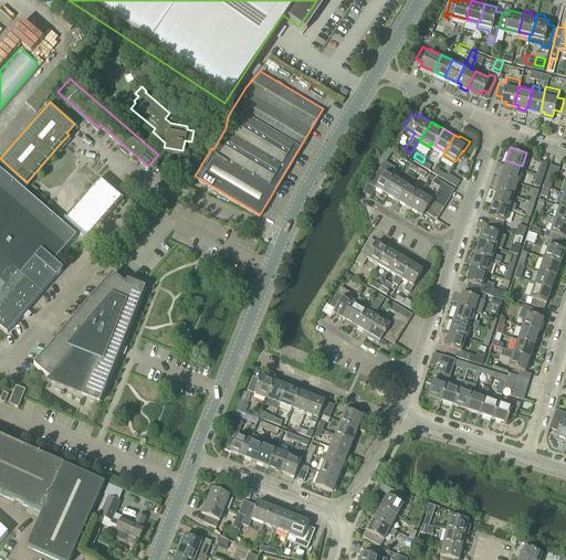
[(384,158),(370,181),(388,191),(398,176),(390,171),(395,164),(384,158)]
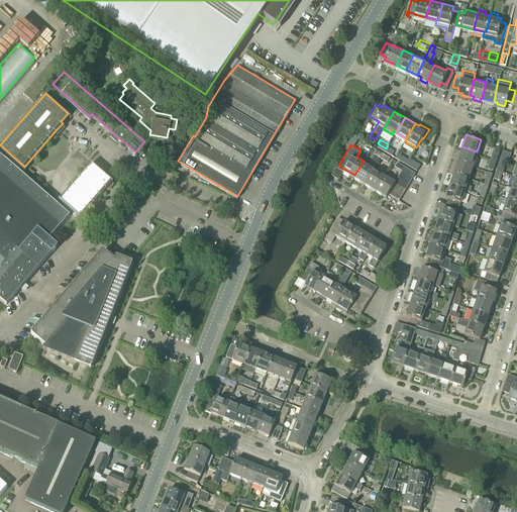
[(490,157),(496,158),(500,146),(494,144),(490,157)]
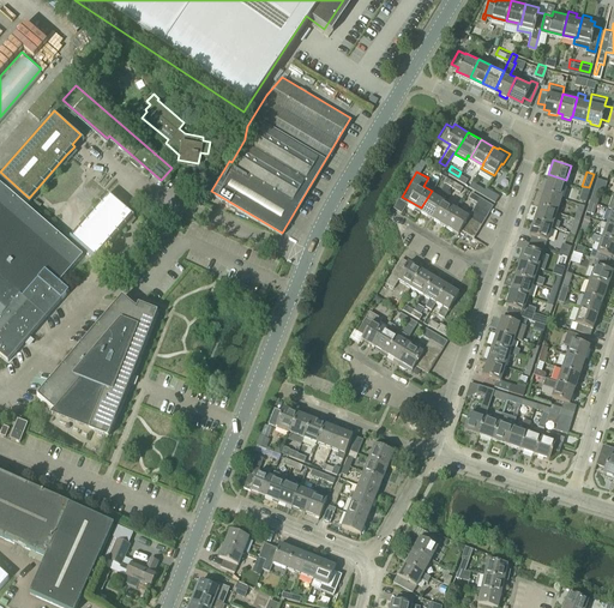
[(453,185),(456,180),(446,174),(444,179),(453,185)]
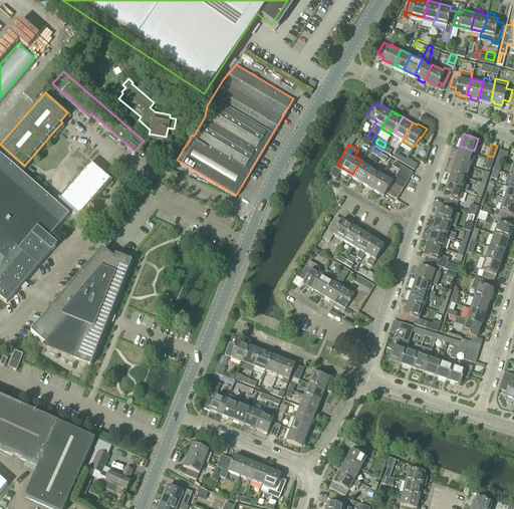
[(459,146),(455,158),(470,163),(474,151),(459,146)]
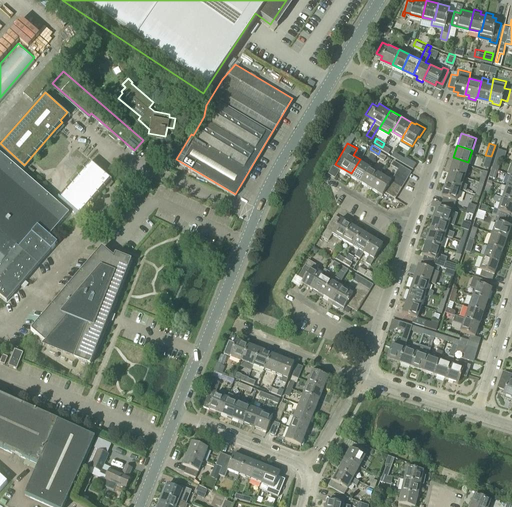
[(391,153),(412,166),(416,160),(405,154),(404,155),(393,149),(391,153)]
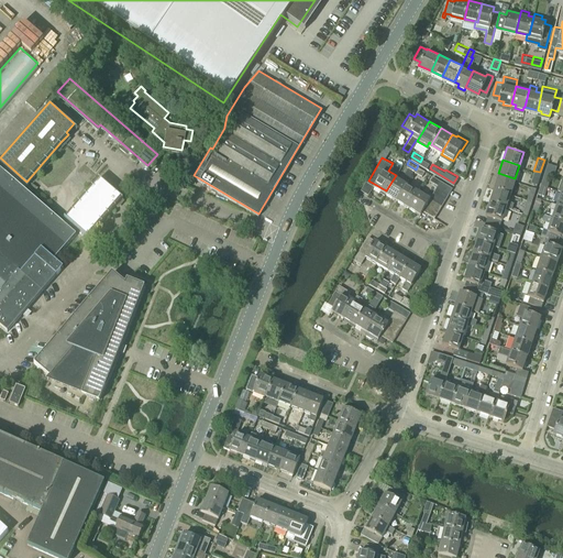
[(0,303),(0,321),(7,328),(62,264),(53,256),(75,230),(0,165),(0,303)]
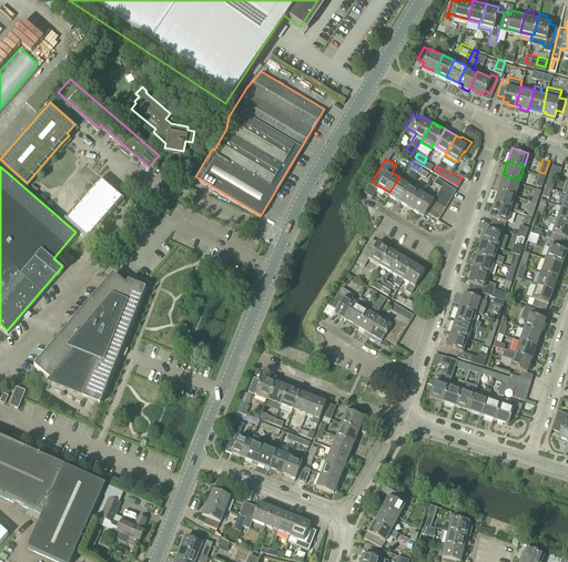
[(545,183),(551,185),(556,172),(549,170),(545,183)]
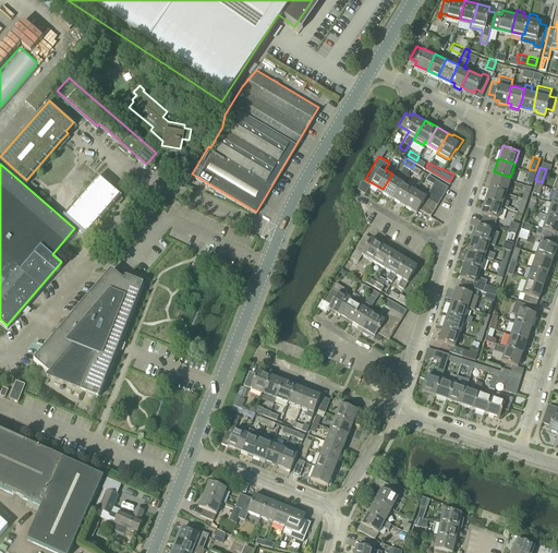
[(535,170),(529,169),(525,178),(532,180),(535,170)]
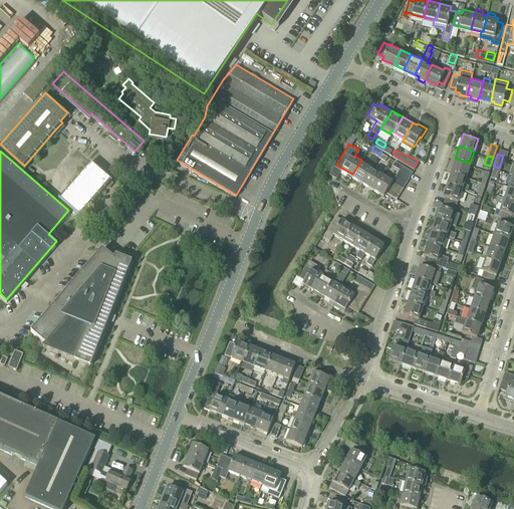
[(49,170),(57,178),(69,166),(60,158),(49,170)]
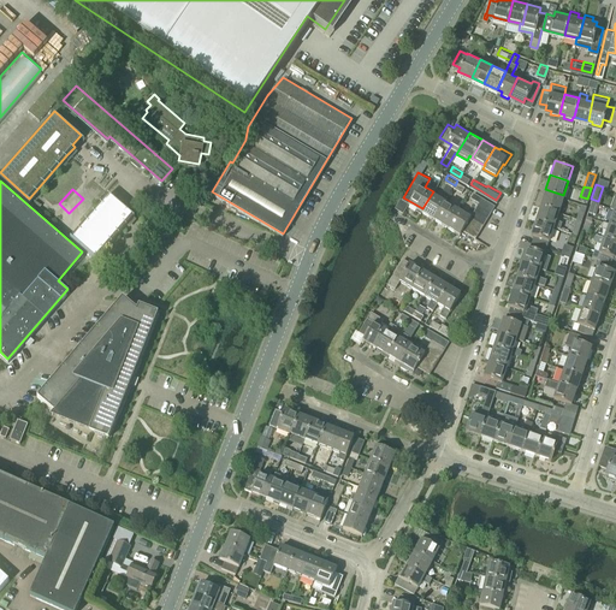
[(545,189),(540,203),(558,209),(563,195),(545,189)]
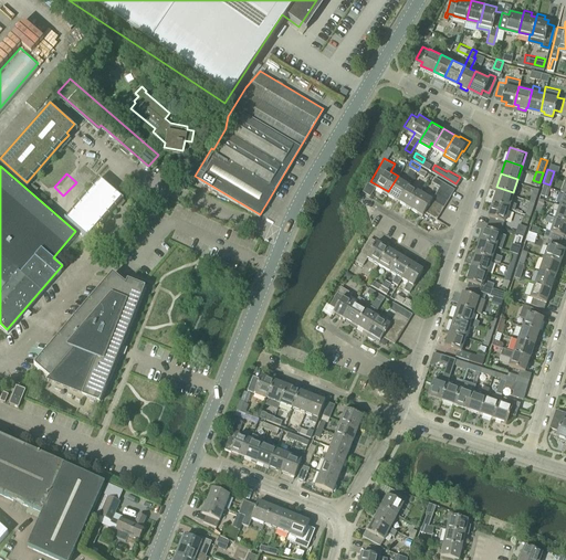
[(117,197),(121,193),(98,175),(64,215),(87,235),(119,199),(117,197)]
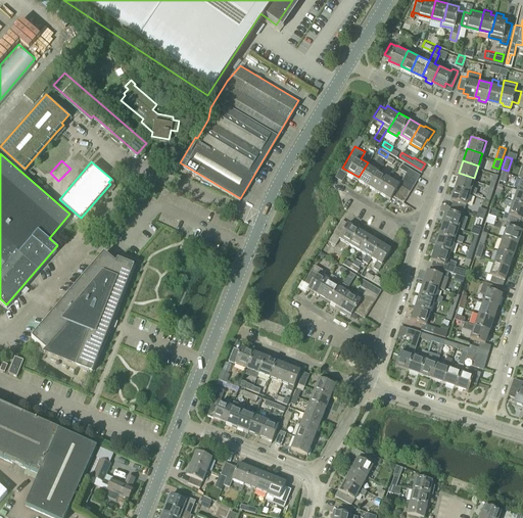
[(389,161),(386,171),(395,174),(398,165),(389,161)]
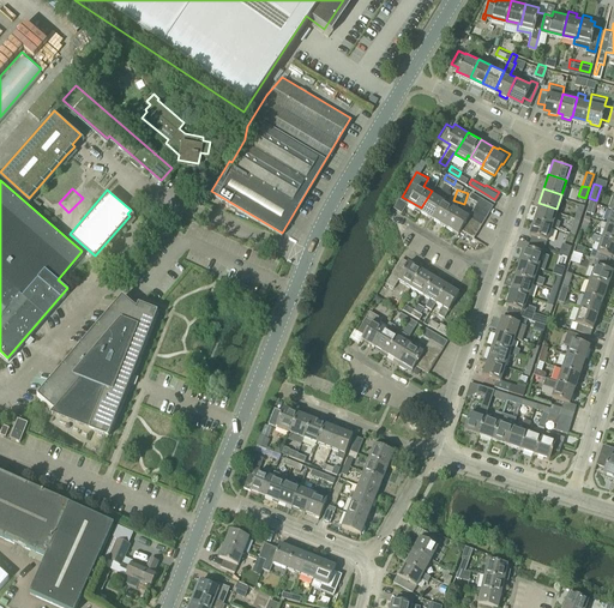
[(479,199),(479,202),(491,209),(495,203),(474,190),(470,194),(479,199)]
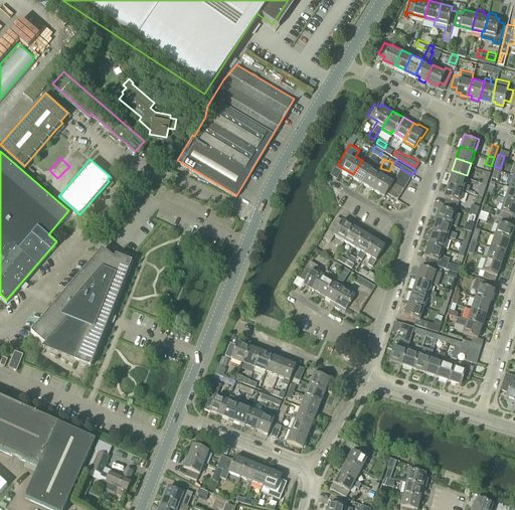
[(353,174),(364,181),(373,166),(362,160),(353,174)]
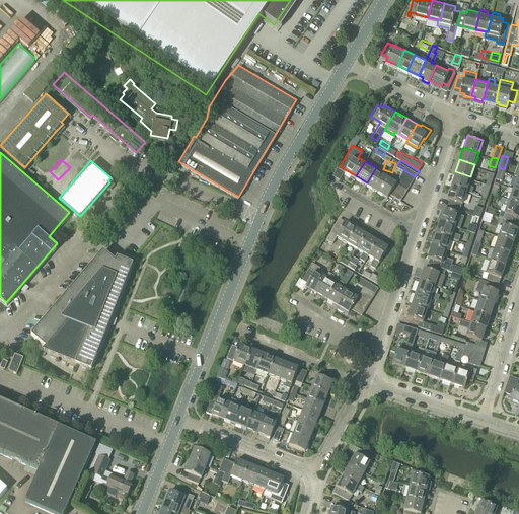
[(367,182),(377,189),(386,174),(376,167),(367,182)]
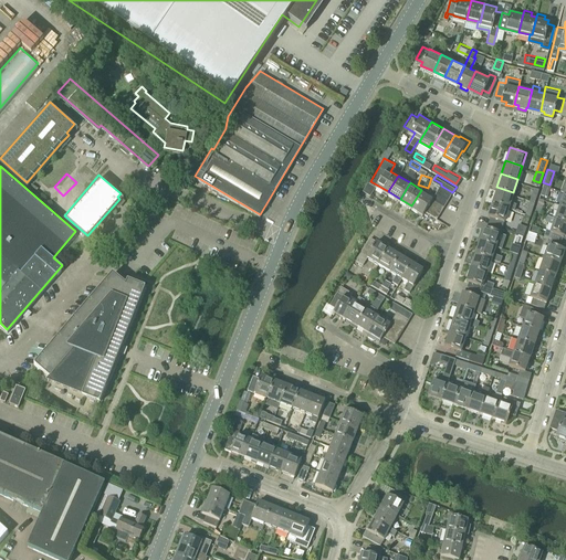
[(549,185),(543,182),(541,191),(546,193),(549,185)]
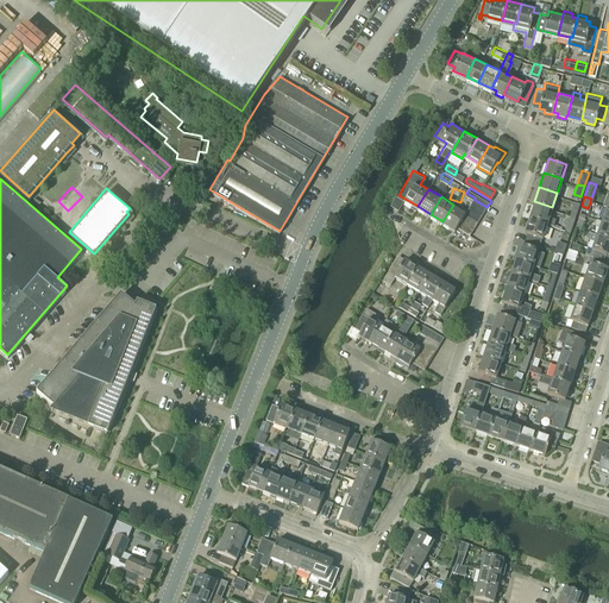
[(570,213),(575,214),(579,200),(575,199),(570,213)]
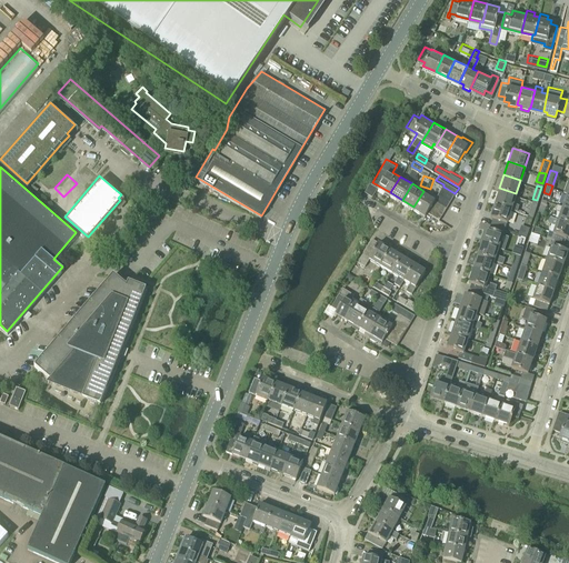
[(443,187),(439,192),(451,200),(455,193),(443,187)]
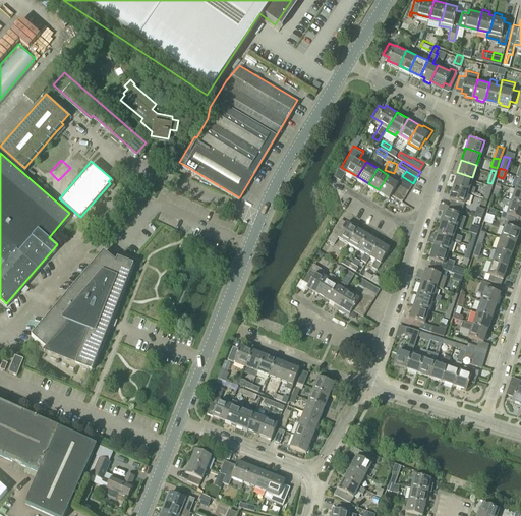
[(457,172),(453,184),(468,189),(473,190),(475,185),(470,183),(472,177),(457,172)]
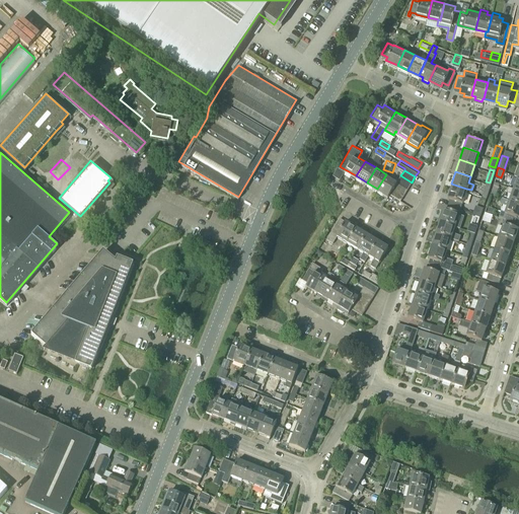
[(390,192),(394,187),(397,180),(386,174),(377,189),(388,196),(390,192)]
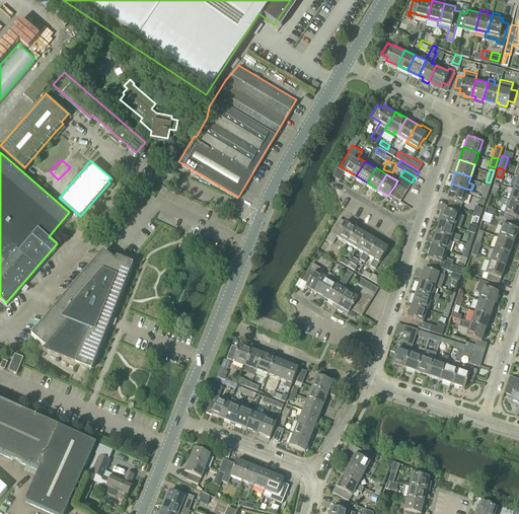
[(400,175),(397,180),(409,188),(412,182),(400,175)]
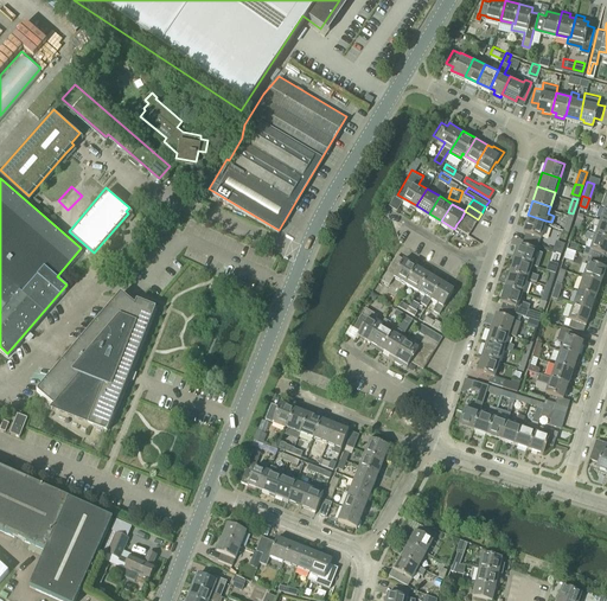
[(579,225),(583,211),(579,210),(573,224),(579,225)]
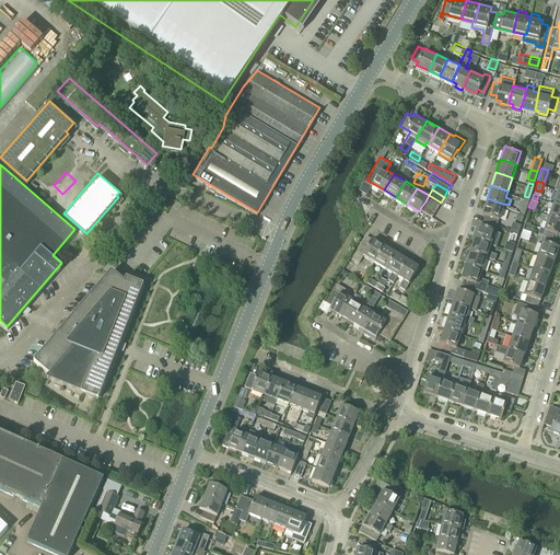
[(438,208),(441,203),(429,195),(426,201),(438,208)]
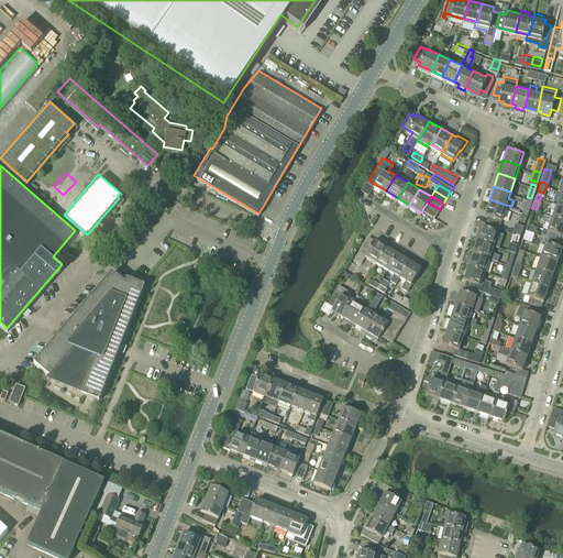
[(531,198),(527,197),(523,207),(522,210),(528,211),(531,198)]
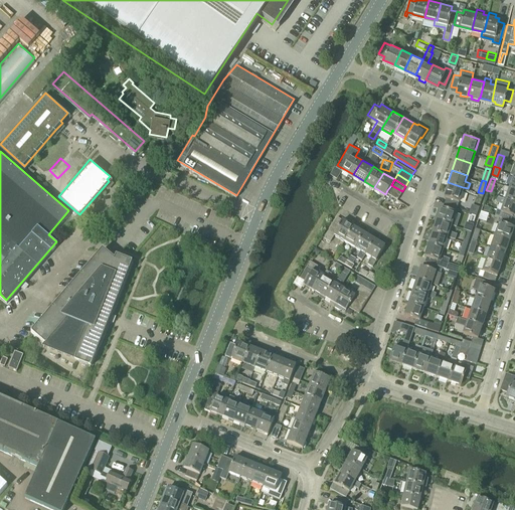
[(445,190),(444,194),(446,195),(445,200),(458,204),(459,199),(463,187),(448,182),(445,190)]
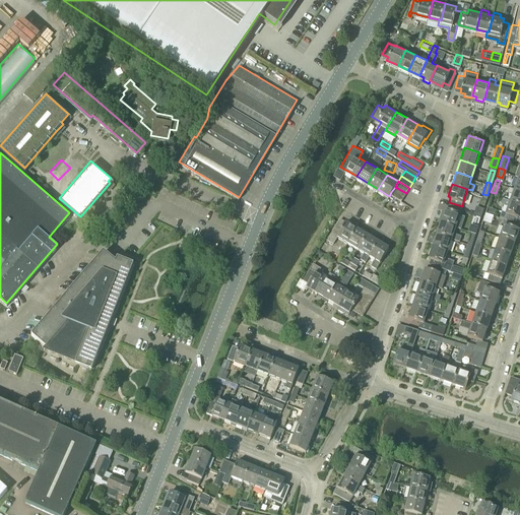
[(519,201),(519,188),(514,186),(509,185),(507,189),(512,191),(510,198),(519,201)]
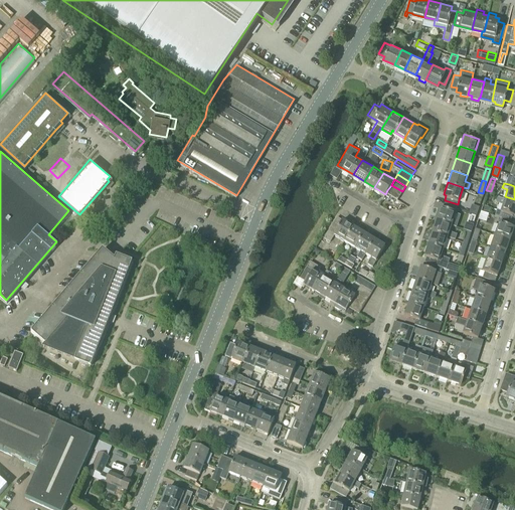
[(398,197),(402,191),(391,185),(387,190),(398,197)]
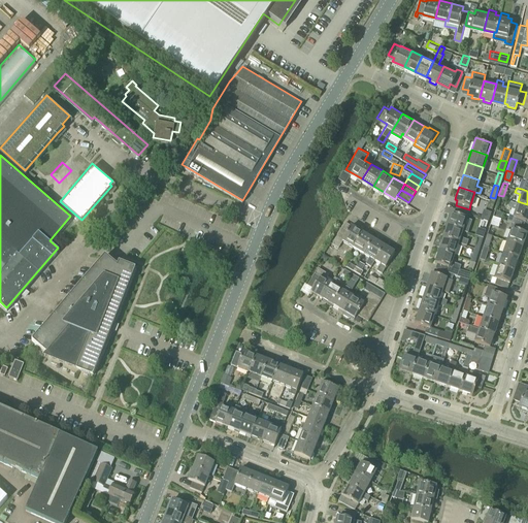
[(507,218),(514,220),(527,225),(527,220),(527,204),(518,201),(510,199),(508,203),(516,206),(514,214),(509,211),(507,218)]
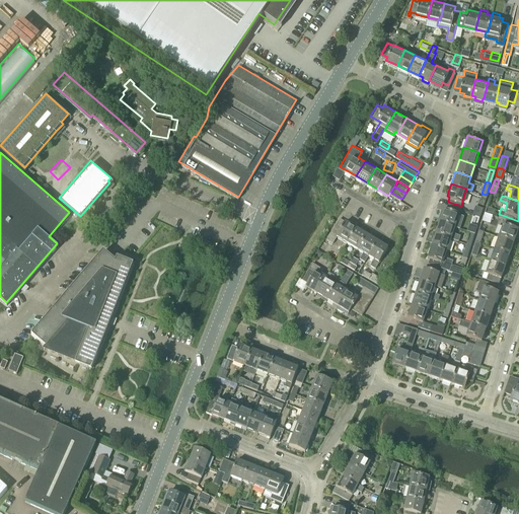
[(444,206),(440,219),(455,224),(459,225),(463,214),(459,212),(461,206),(448,202),(446,207),(444,206)]
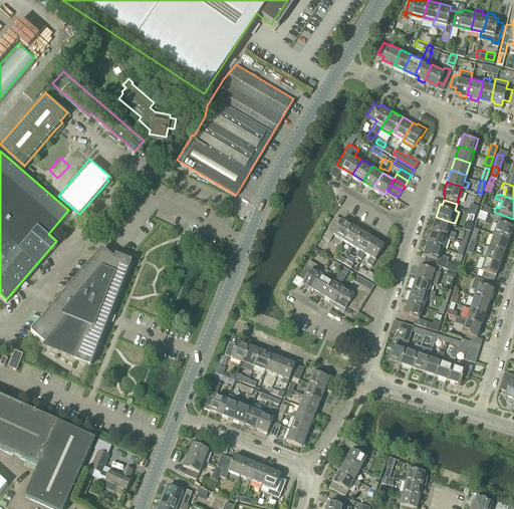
[(329,238),(333,231),(334,231),(333,232),(344,238),(353,223),(336,214),(324,235),(329,238)]
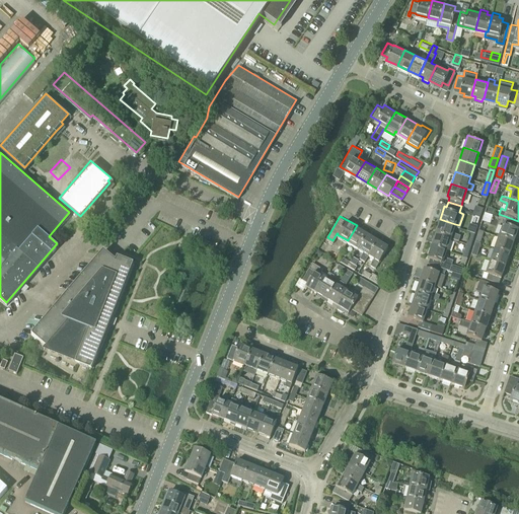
[(516,226),(518,221),(505,216),(503,222),(499,234),(514,239),(518,227),(516,226)]
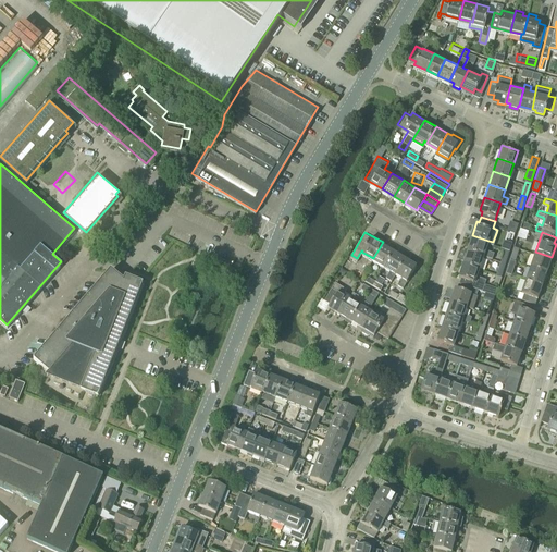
[(472,235),(468,248),(484,254),(492,256),(494,249),(489,248),(487,245),(489,241),(472,235)]
